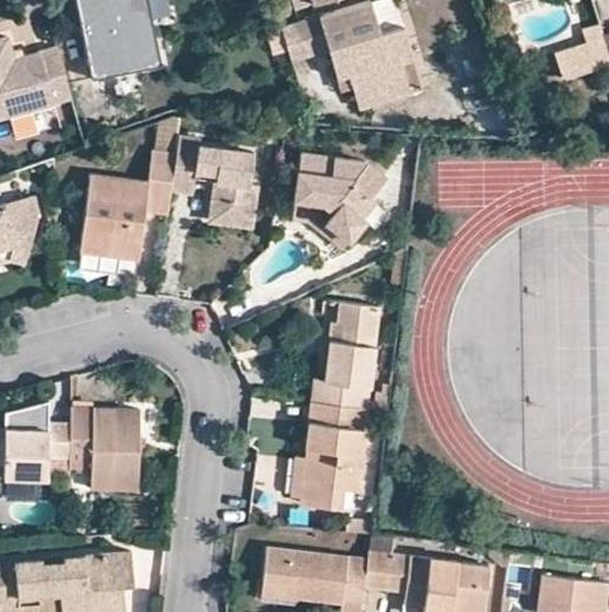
[(77,0),(93,79),(163,64),(154,28),(177,23),(172,0),(77,0)]
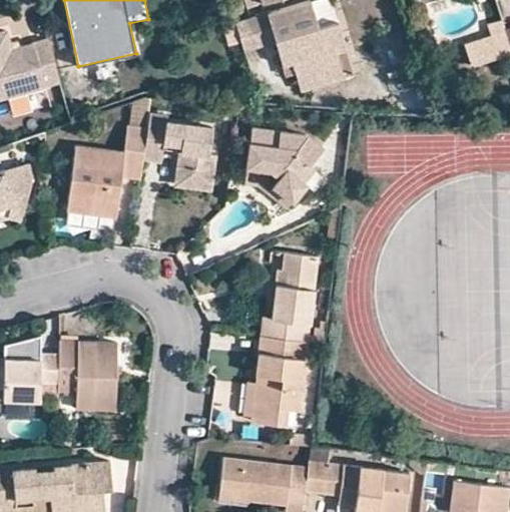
[(244,0),(247,9),(278,0),(244,0)]
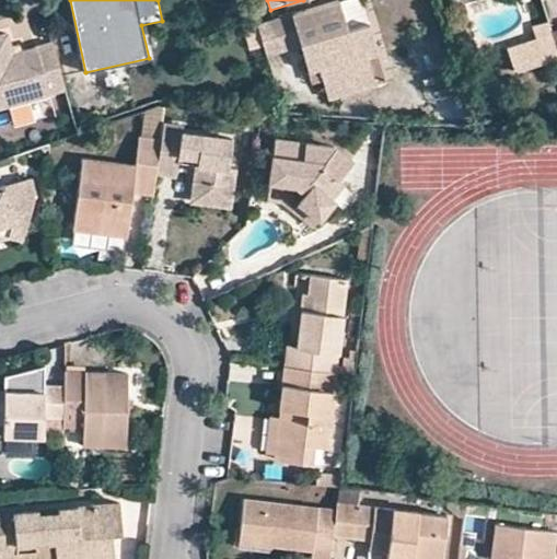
[(378,56),(369,25),(348,31),(340,2),(274,22),(283,54),(301,48),(310,74),(320,71),(323,83),(328,102),(376,88),(368,59),(378,56)]
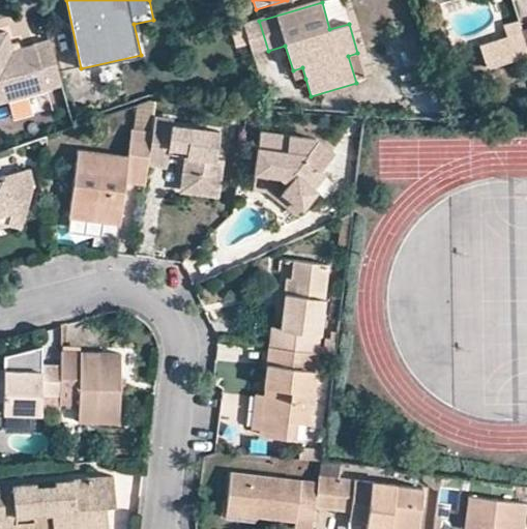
[(268,51),(259,21),(244,25),(253,55),(268,51)]
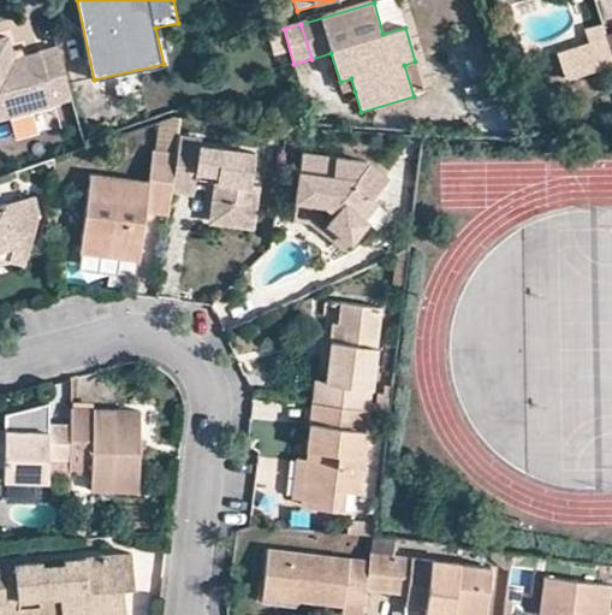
[(611,48),(605,31),(604,27),(592,30),(600,55),(611,52),(611,48)]
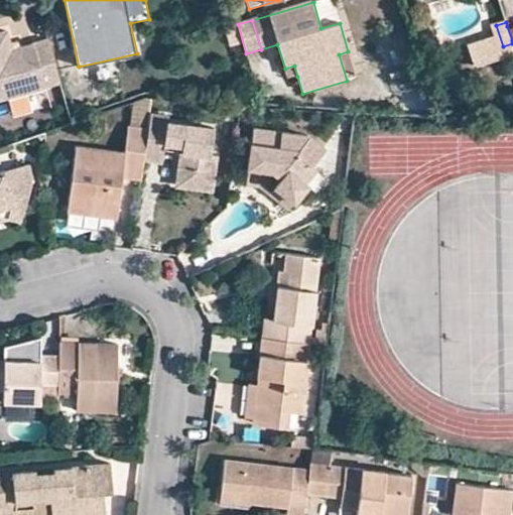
[(51,40),(22,49),(14,51),(12,44),(9,34),(0,36),(0,102),(65,83),(51,40)]
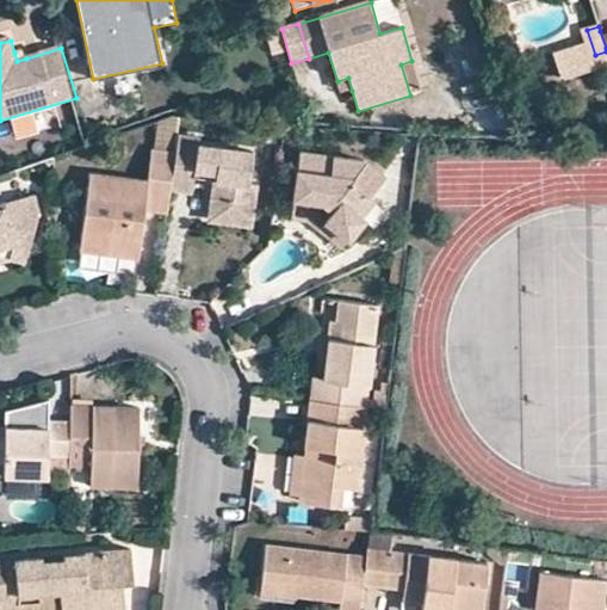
[(14,53),(17,61),(26,59),(24,50),(14,53)]
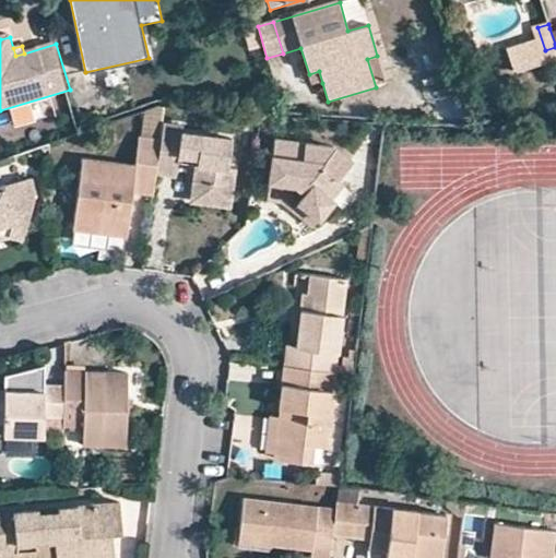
[(322,83),(319,71),(309,74),(312,86),(322,83)]
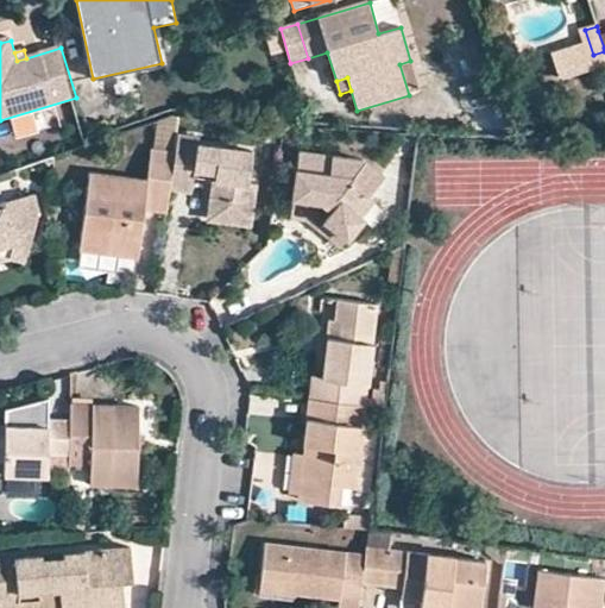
[(197,167),(216,169),(215,176),(213,200),(227,202),(226,218),(246,220),(253,180),(247,180),(250,150),(200,143),(200,139),(180,136),(176,154),(172,188),(193,189),(196,174),(197,167)]
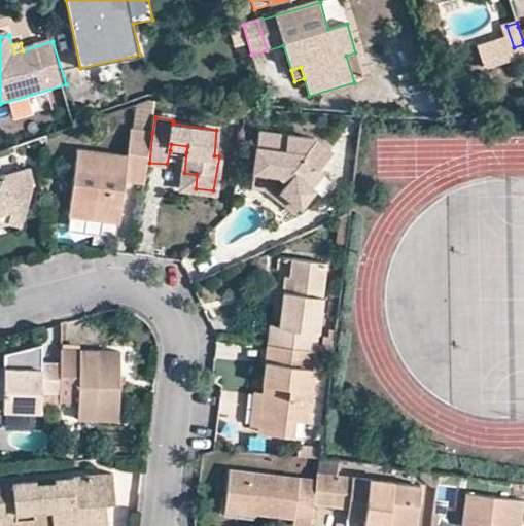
[(69,212),(120,219),(127,179),(146,183),(149,163),(152,133),(135,130),(131,154),(79,148),(69,212)]
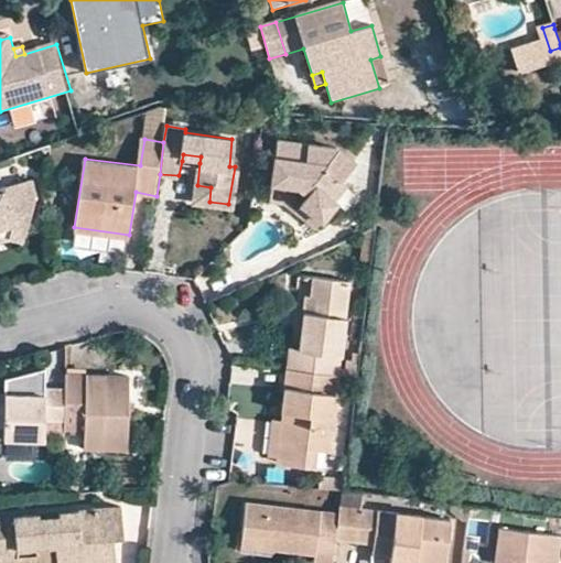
[(332,199),(345,184),(342,180),(354,164),(334,149),(276,142),(273,149),(270,182),(293,185),(305,196),(300,205),(320,222),(335,203),(332,199)]
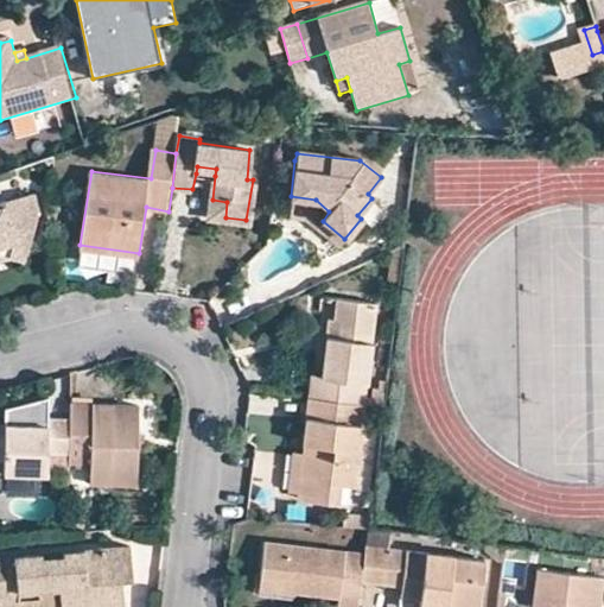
[(197,166),(196,174),(215,176),(216,169),(197,166)]
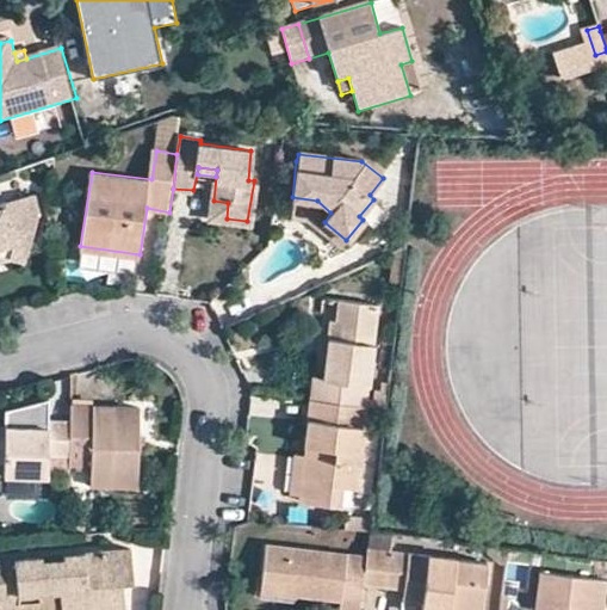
[(16,207),(0,201),(0,240),(8,239),(28,246),(36,214),(30,193),(14,197),(16,207)]
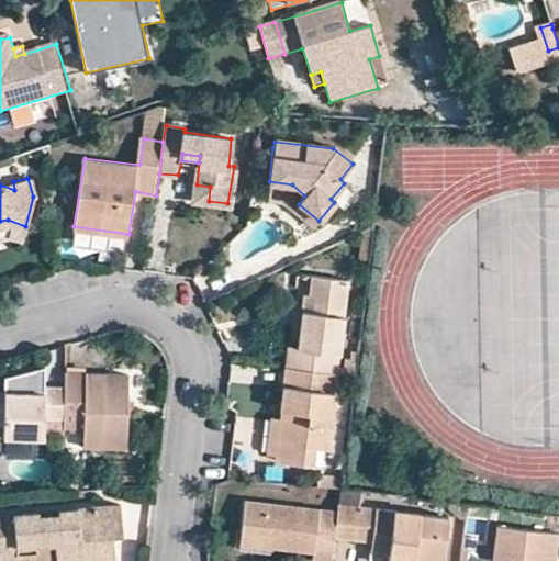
[(210,187),(197,184),(193,200),(209,201),(210,187)]
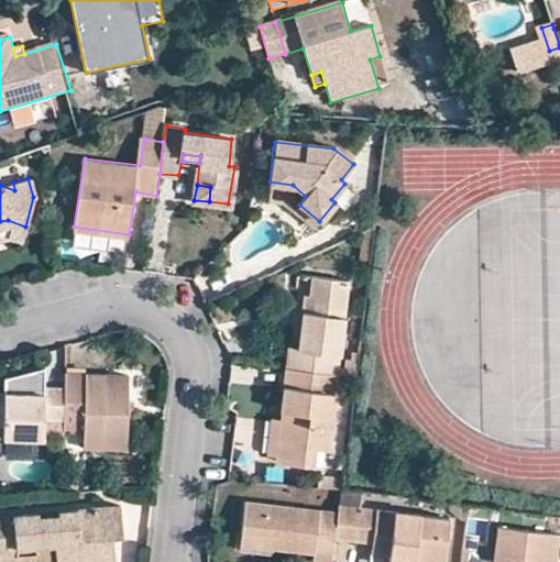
[(314,229),(319,221),(299,205),(293,211),(314,229)]
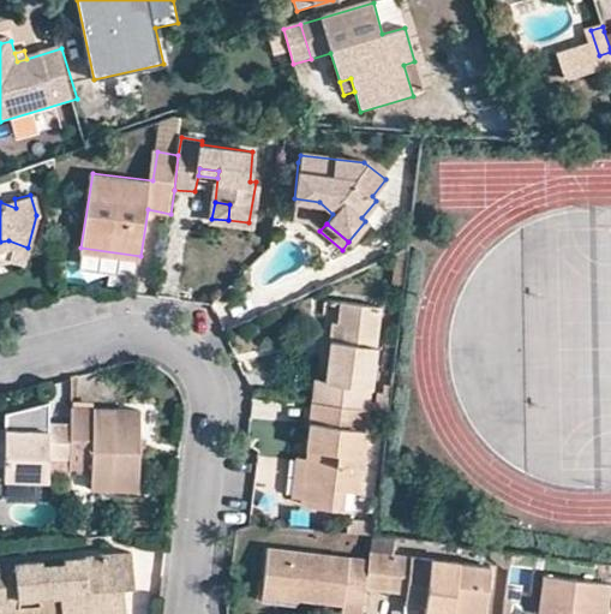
[(0,258),(12,256),(24,260),(28,248),(9,240),(0,242),(0,258)]
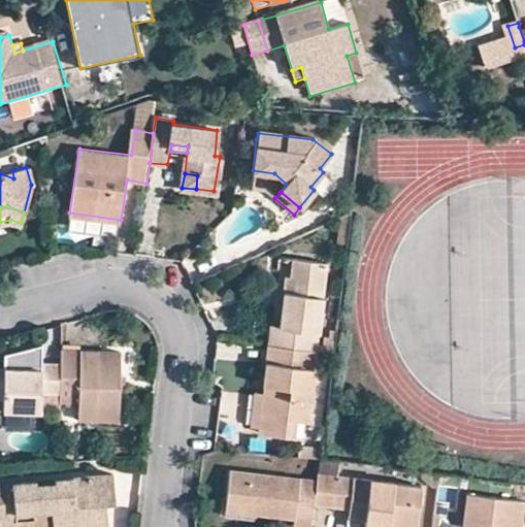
[(75,220),(73,230),(105,235),(106,224),(75,220)]
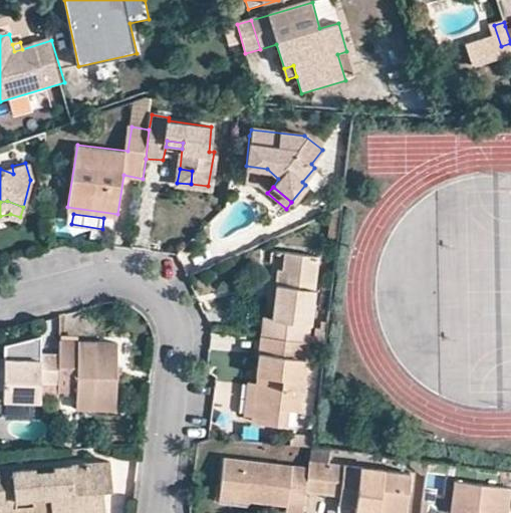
[(285,284),(281,284),(279,299),(274,299),(272,316),(263,316),(261,336),(308,342),(317,257),(284,253),(282,272),(286,273),(285,284)]
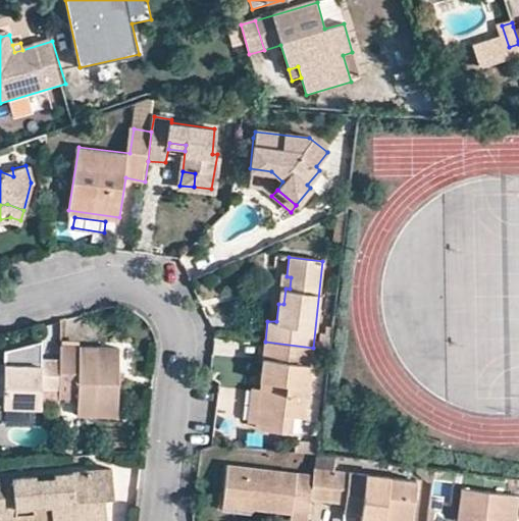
[(287,276),(281,275),(278,304),(283,304),(286,289),(290,289),(291,277),(287,276)]
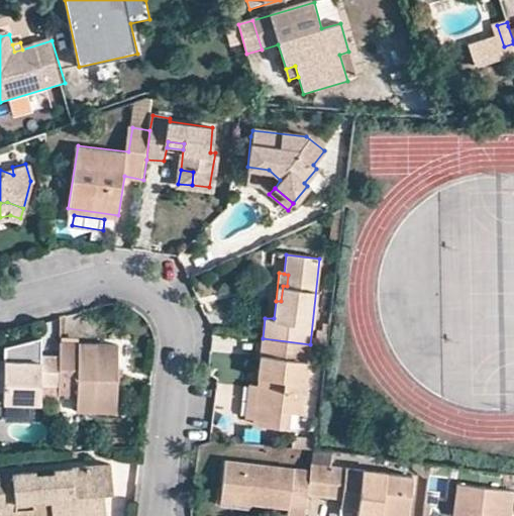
[(291,413),(302,414),(310,344),(263,338),(259,379),(265,380),(265,389),(258,387),(254,419),(254,422),(255,424),(260,427),(283,429),(284,412),(291,413)]
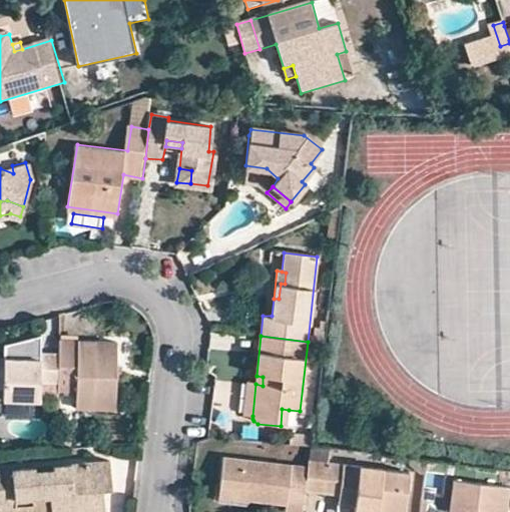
[(57,392),(78,392),(78,409),(117,410),(119,343),(59,341),(58,354),(58,384),(57,392)]
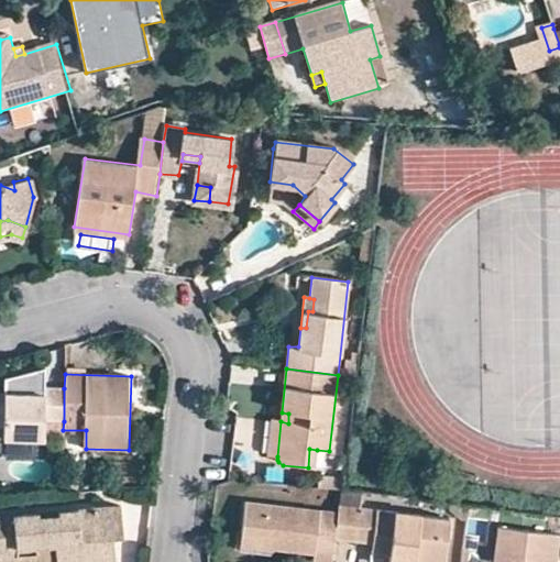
[(45,388),(45,396),(13,394),(0,394),(0,425),(4,426),(4,439),(45,440),(46,421),(64,421),(64,388),(45,388)]
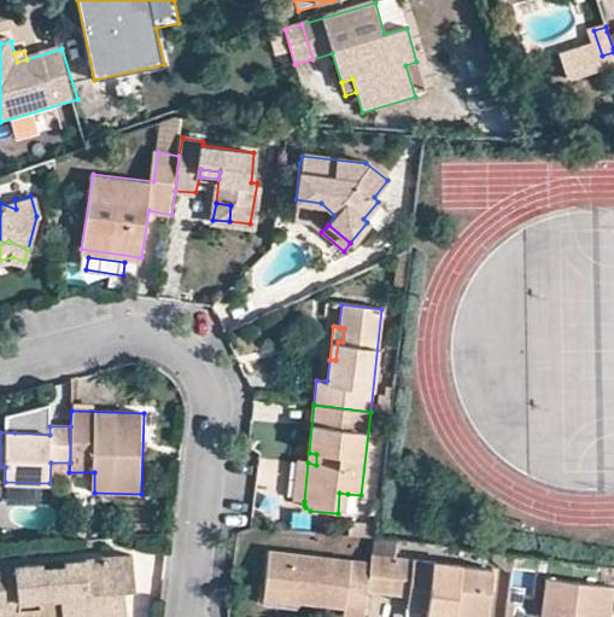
[(308,463),(297,461),(292,500),(304,501),(308,463)]
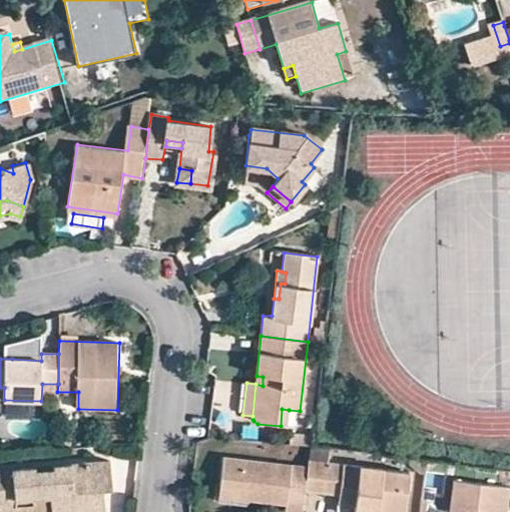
[(312,446),(313,437),(292,435),(291,444),(312,446)]
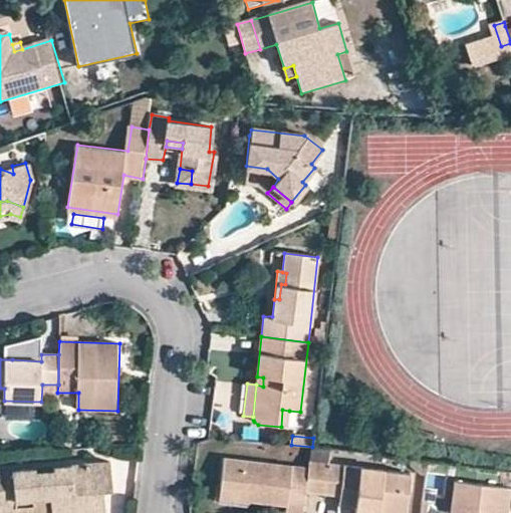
[(302,512),(305,494),(309,468),(224,459),(220,488),(250,492),(249,501),(285,505),(285,512),(302,512)]
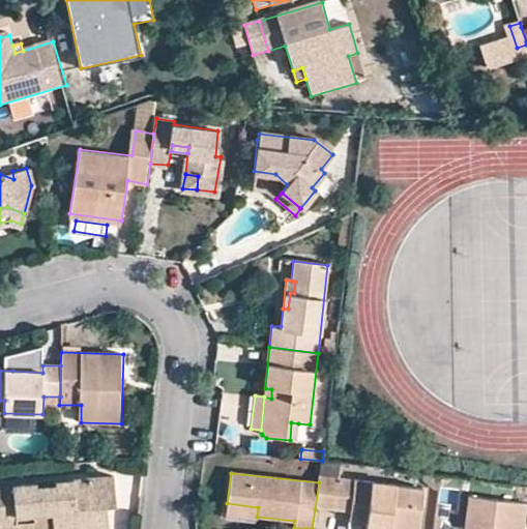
[(319,477),(319,482),(315,509),(334,512),(339,479),(319,477)]
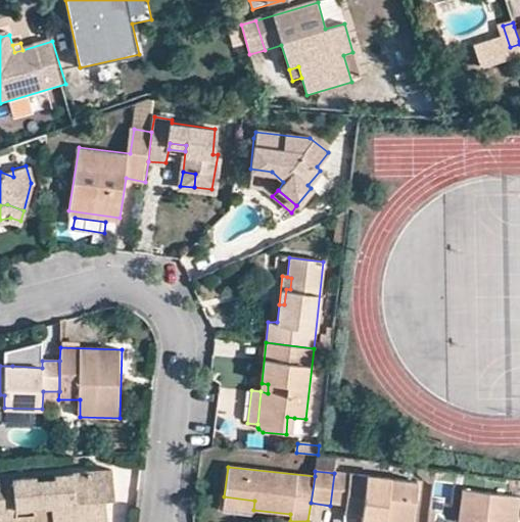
[(15,509),(51,507),(51,521),(106,521),(104,502),(113,501),(112,472),(54,475),(54,481),(37,481),(36,476),(5,478),(5,485),(0,485),(0,517),(15,517),(15,509)]
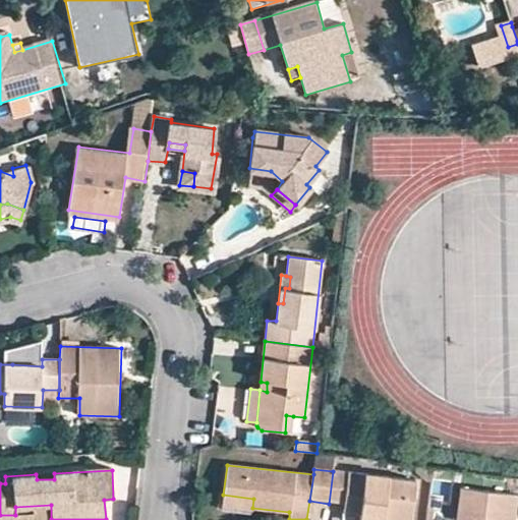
[(410,519),(415,482),(348,473),(343,506),(343,512),(358,514),(357,519),(384,519),(384,518),(393,519),(410,519)]
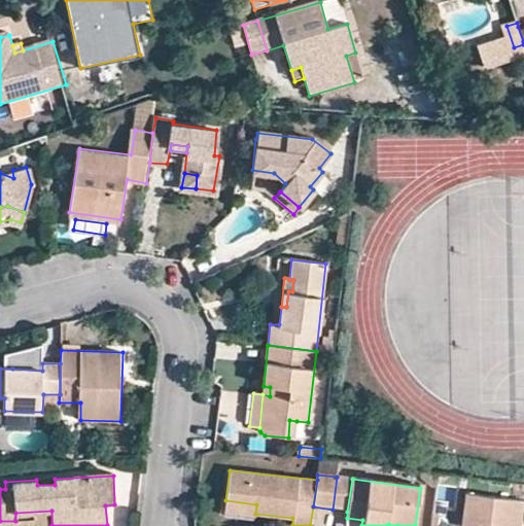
[(521,525),(522,520),(523,513),(523,498),(467,491),(463,525),(521,525)]
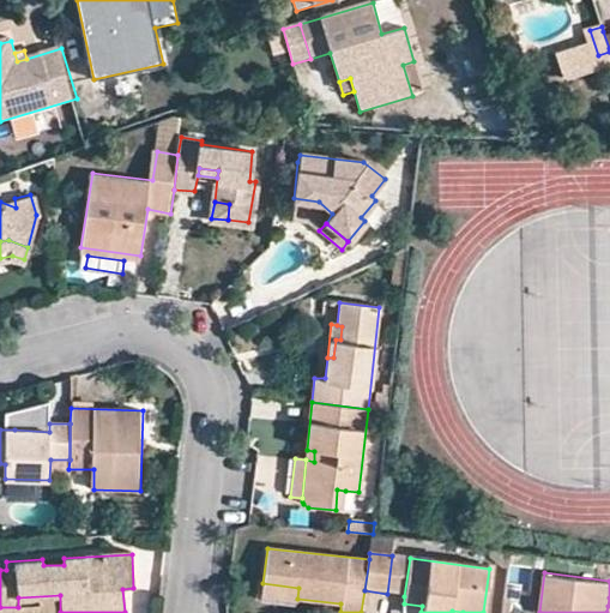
[(263,583),(261,598),(297,602),(297,599),(299,588),(263,583)]
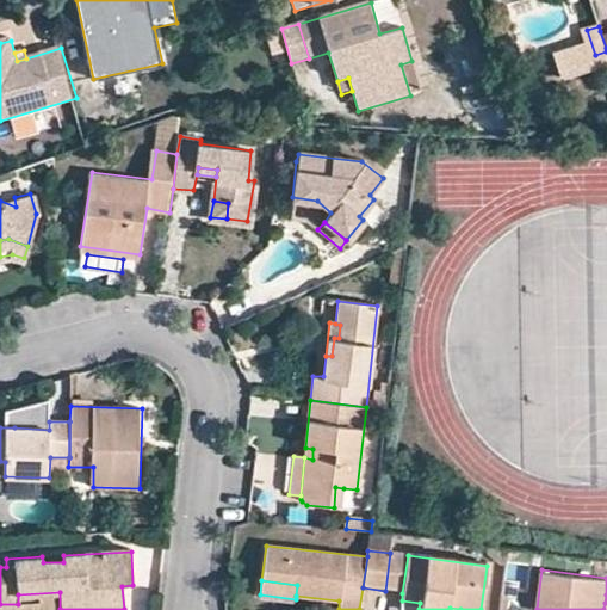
[(0,604),(0,609),(60,609),(60,592),(18,595),(18,604),(0,604)]
